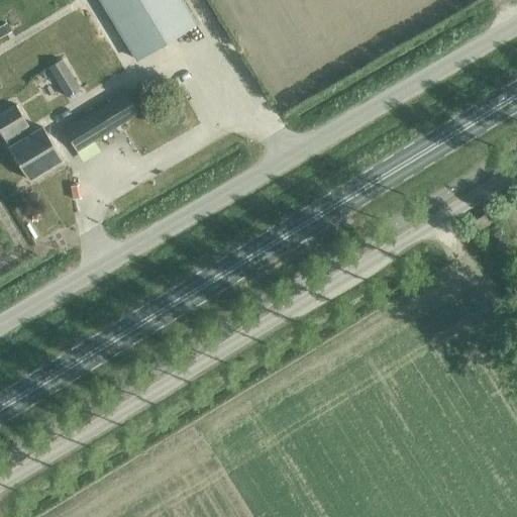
[(101,0),(138,60),(197,24),(181,0),(101,0)]
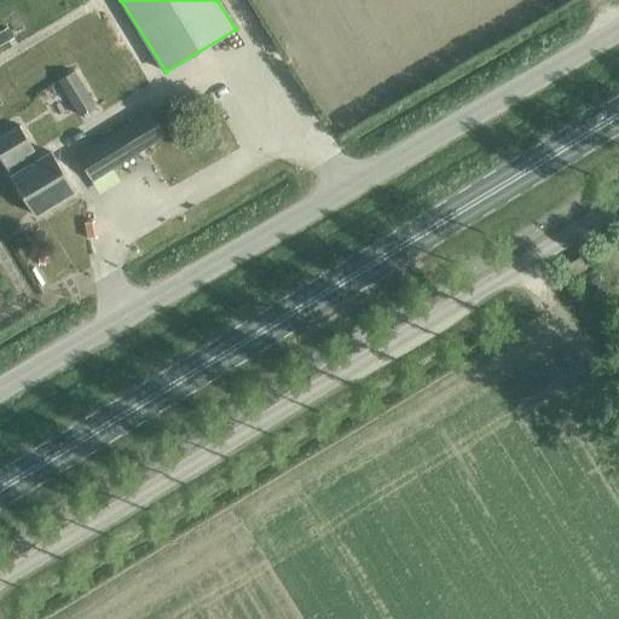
[(96,106),(76,74),(75,71),(58,81),(80,116),(96,106)]
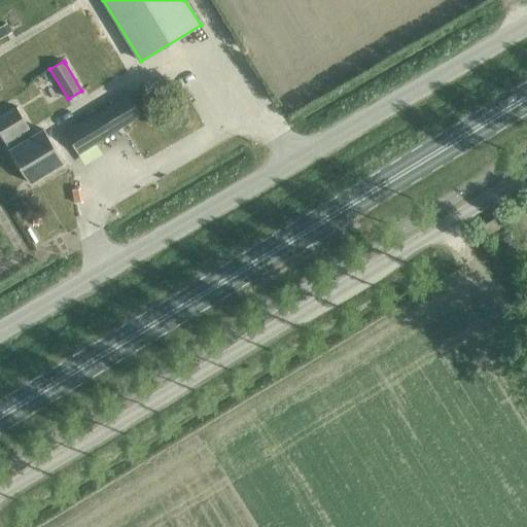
[(100,112),(65,134),(77,155),(113,134),(140,117),(127,96),(100,112)]
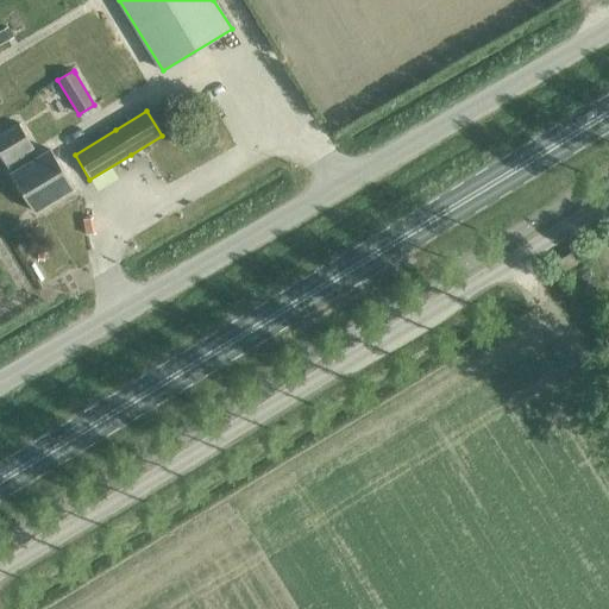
[(0,156),(35,213),(74,189),(50,150),(33,161),(27,150),(32,148),(19,124),(0,136),(0,156)]
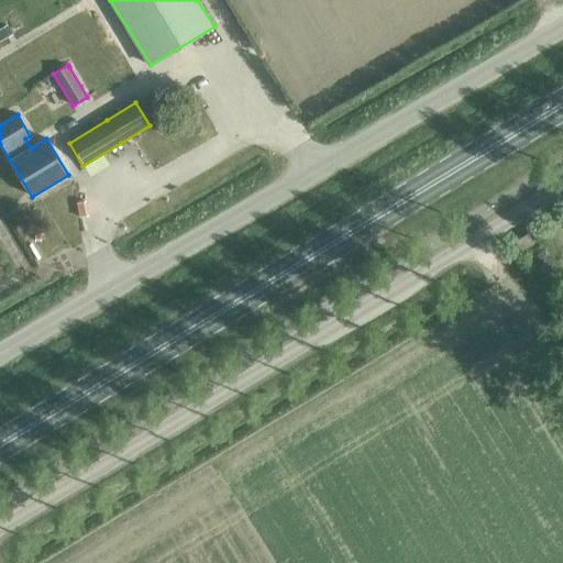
[(520,251),(533,243),(527,233),(515,241),(520,251)]
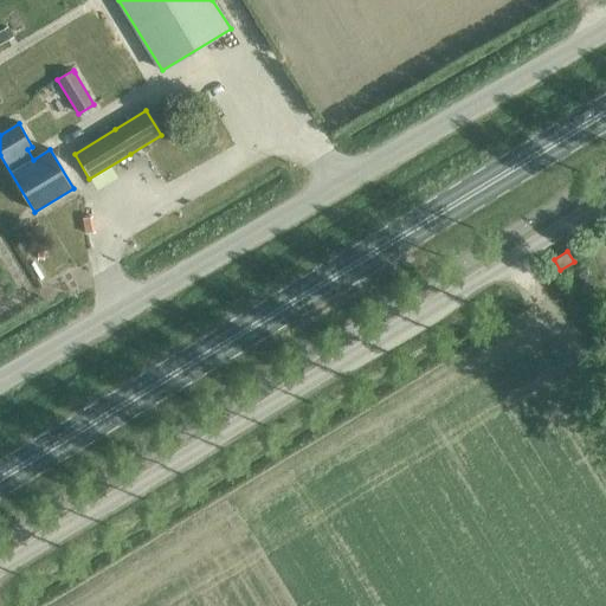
All buildings are outlined.
